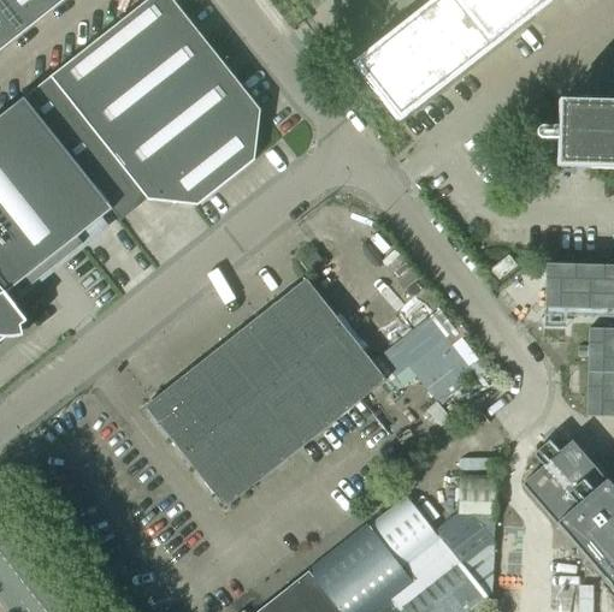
[(0,0),(0,48),(60,0),(0,0)]
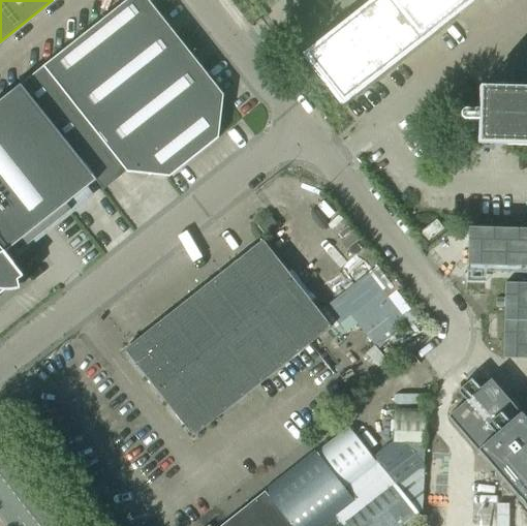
[(124,0),(21,83),(0,98),(0,292),(5,288),(20,287),(18,279),(24,275),(5,251),(97,178),(96,178),(119,159),(127,169),(171,175),(219,136),(224,93),(150,0),(124,0)]
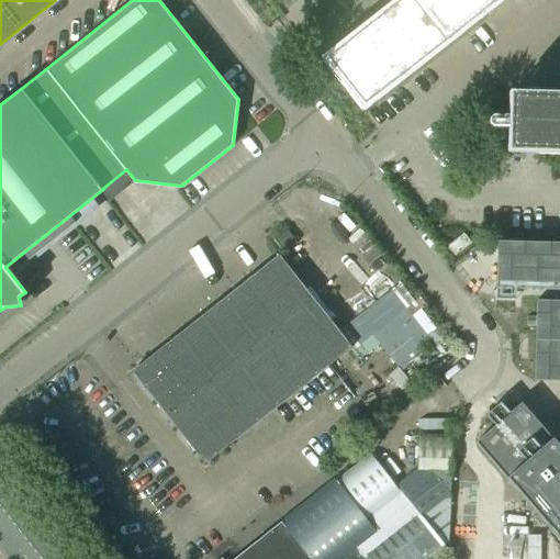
[(392,0),(322,56),(365,109),(467,28),(502,0),(392,0)]
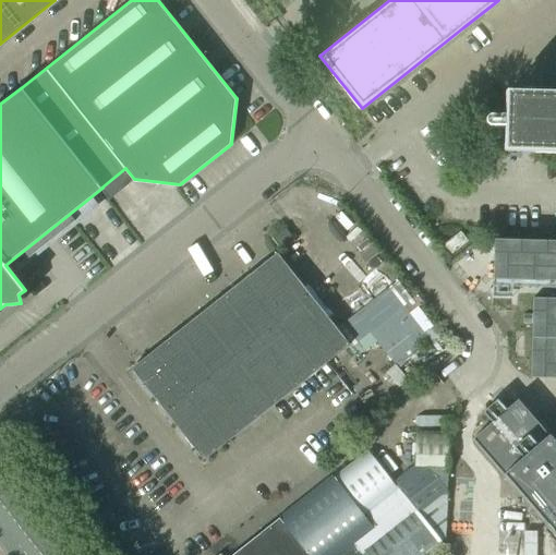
[(555,92),(506,91),(504,151),(555,152),(555,92)]
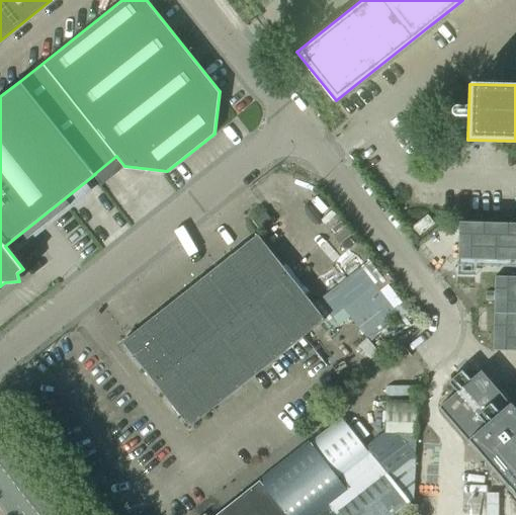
[(266,209),(254,219),(263,231),(275,222),(266,209)]
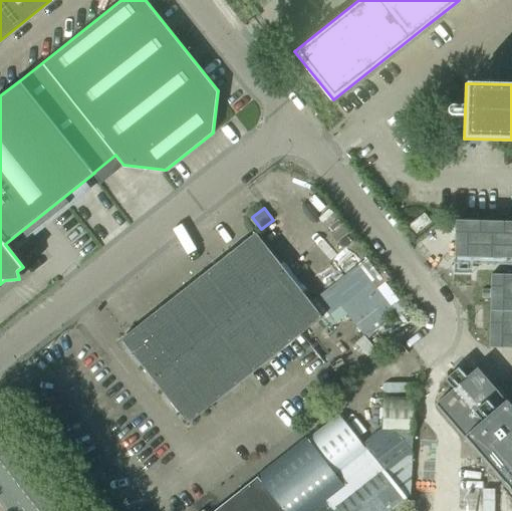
[(425,211),(410,223),(417,232),(432,220),(425,211)]
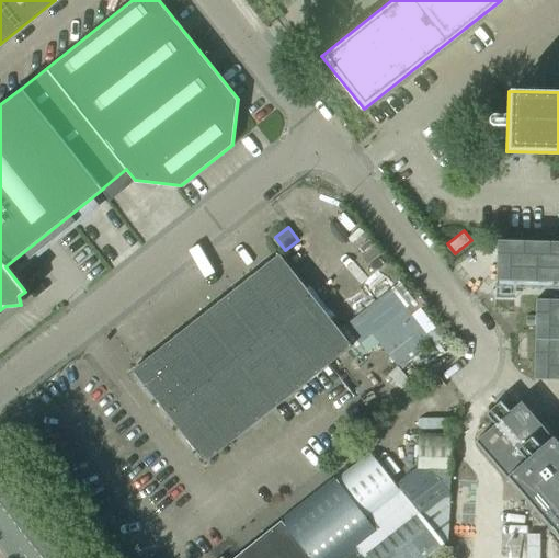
[(498,239),(497,279),(536,280),(537,240),(498,239)]
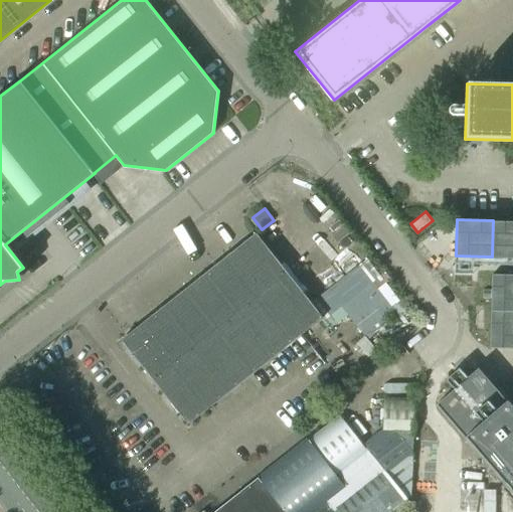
[(512,220),(493,220),(492,257),(512,257),(512,220)]
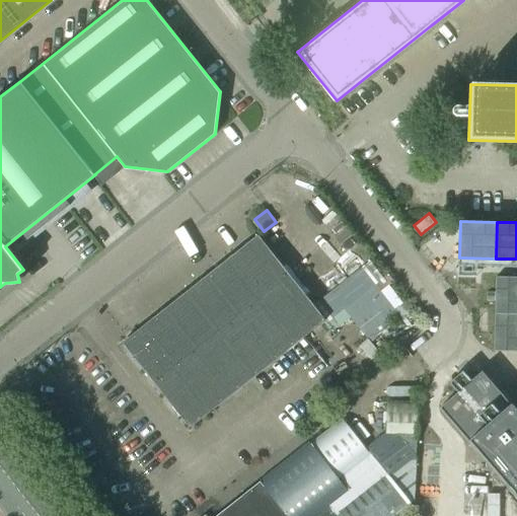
[(257,234),(239,248),(124,341),(191,426),(325,319),(257,234)]
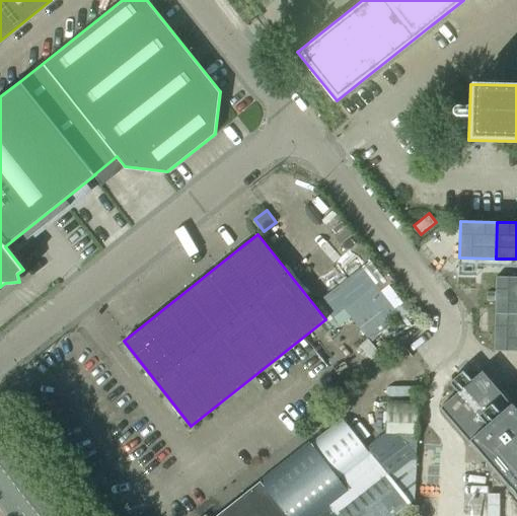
[(516,276),(497,276),(496,312),(516,312),(516,276)]
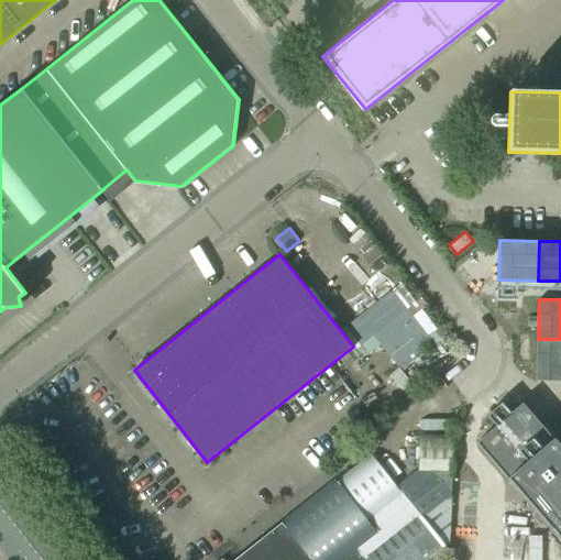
[(560,339),(538,339),(537,379),(560,380),(560,339)]
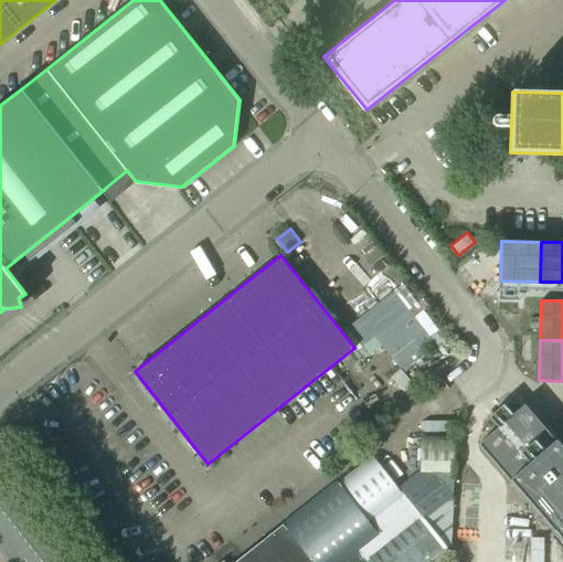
[(499,426),(480,443),(507,474),(562,539),(562,447),(552,435),(524,404),(513,414),(505,403),(503,403),(490,414),(490,415),(499,426)]
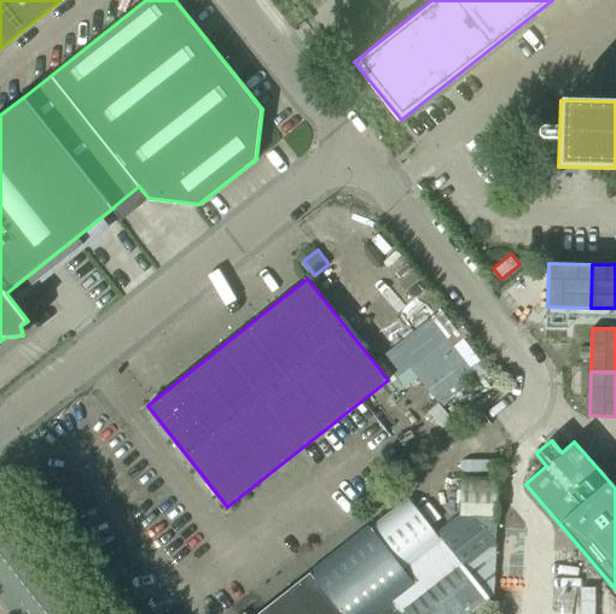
[(492,613),(493,582),(492,579),(492,544),(495,542),(499,477),(463,475),(460,513),(436,531),(406,493),(370,522),(405,567),(407,566),(419,580),(394,600),(375,613),(343,613),(311,571),(255,613),(492,613)]
